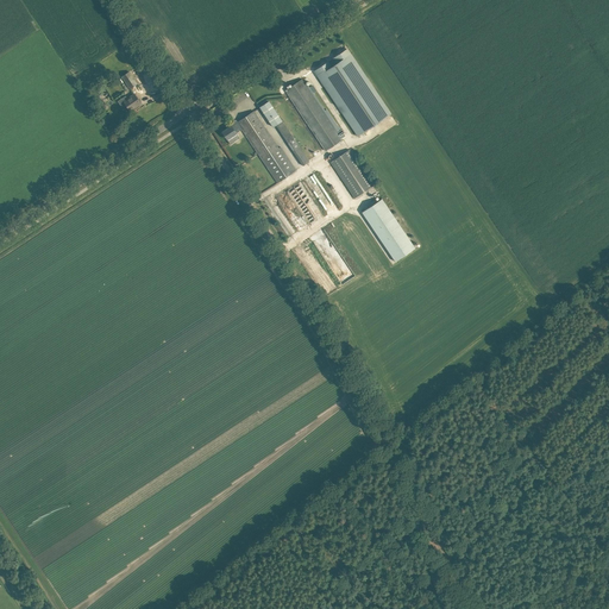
[(314,70),(358,136),(390,114),(374,89),(375,88),(368,79),(366,80),(346,49),(314,70)]
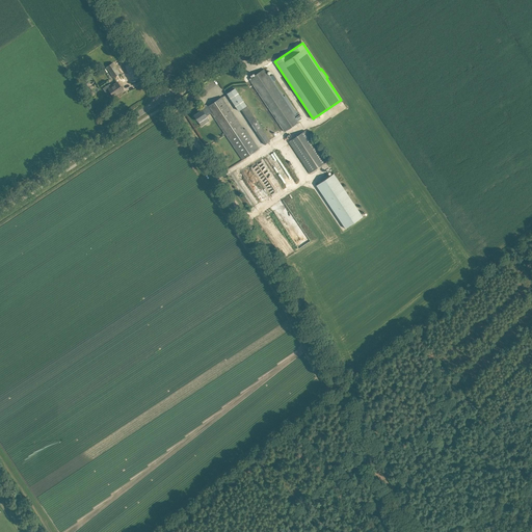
[(120,73),(112,62),(107,67),(113,77),(120,73)]
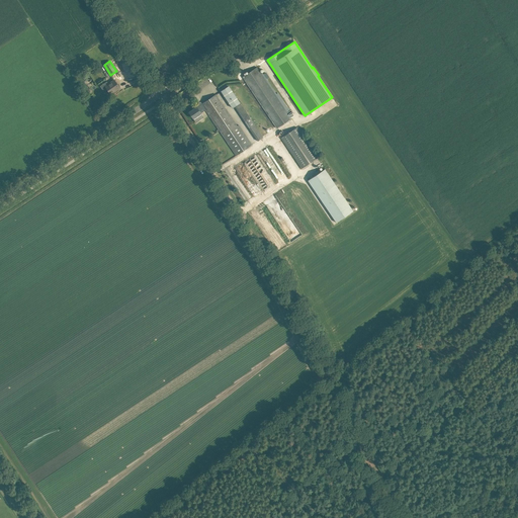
[(243,77),(276,127),(293,115),(292,113),(293,112),(291,109),(286,106),(277,93),(276,94),(263,74),(262,75),(257,67),(243,77)]
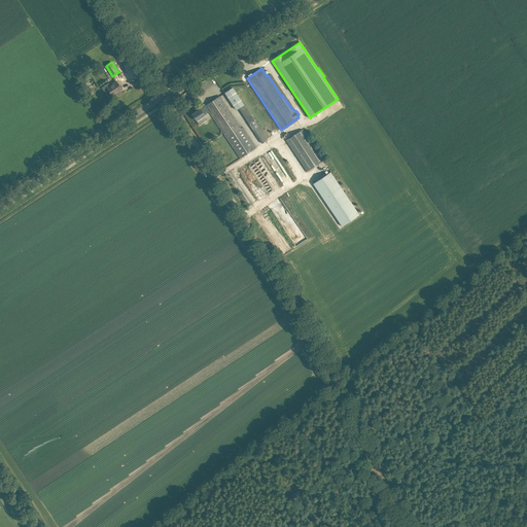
[(121,90),(116,81),(110,85),(107,88),(110,93),(112,96),(112,95),(115,92),(116,93),(121,90)]
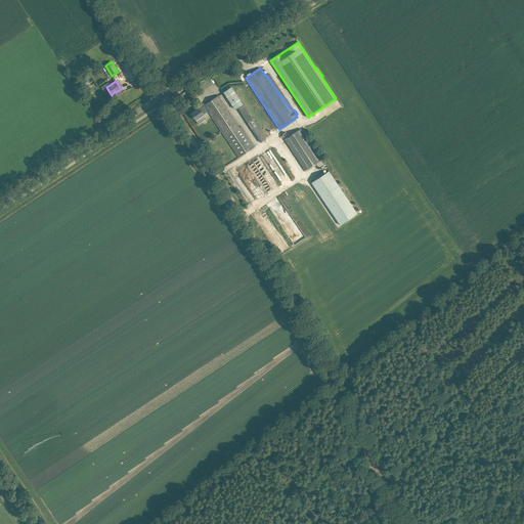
[(243,104),(233,91),(231,87),(223,92),(235,110),(243,104)]
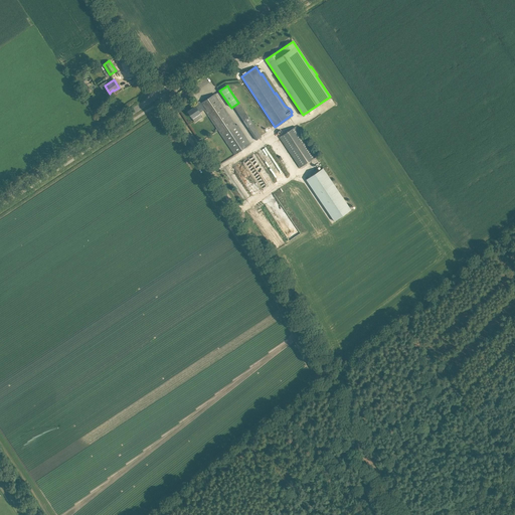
[(200,104),(201,105),(204,109),(234,155),(250,144),(237,125),(235,126),(214,94),(200,104)]
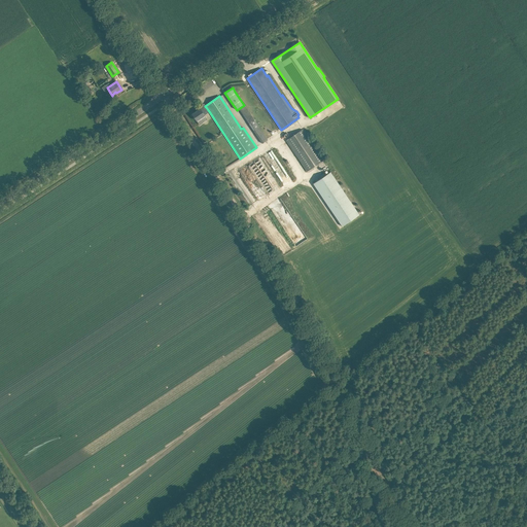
[(204,115),(209,111),(206,107),(201,110),(200,109),(191,114),(200,125),(207,119),(204,115)]
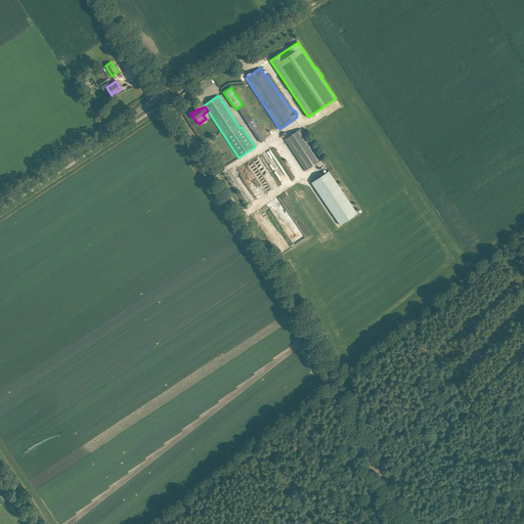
[(253,119),(248,123),(252,129),(257,126),(253,119)]
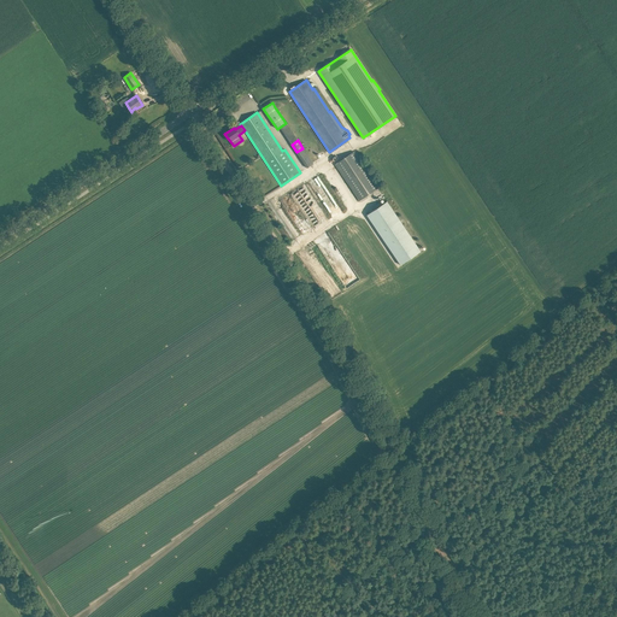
[(377,188),(353,151),(335,163),(359,200),(377,188)]
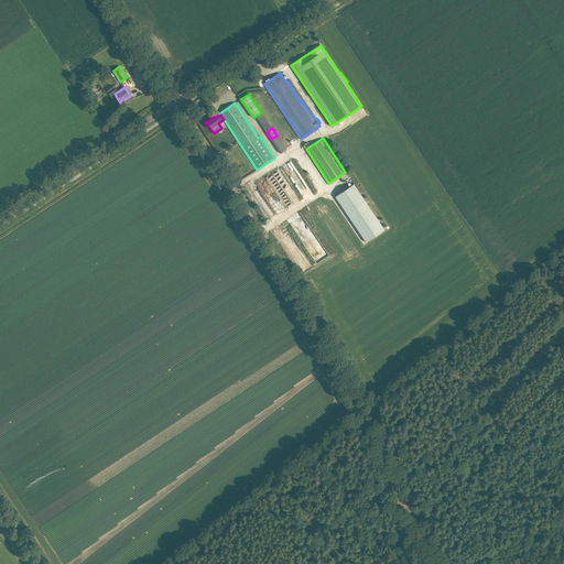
[(335,197),(366,242),(384,229),(354,184),(335,197)]
